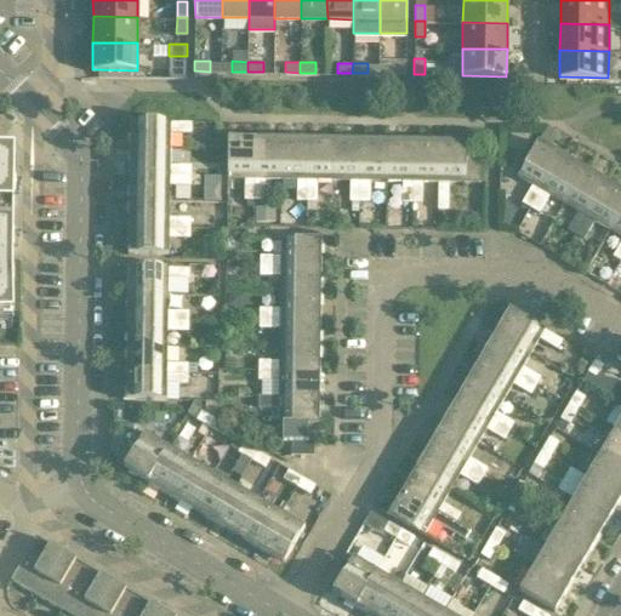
[(406,74),(406,64),(391,63),(389,74),(406,74)]
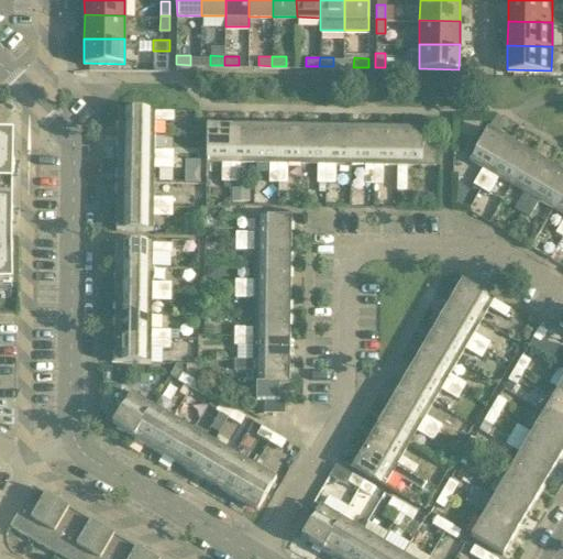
[(118,132),(154,132),(155,118),(173,118),(173,109),(155,109),(155,108),(118,107),(118,132)]
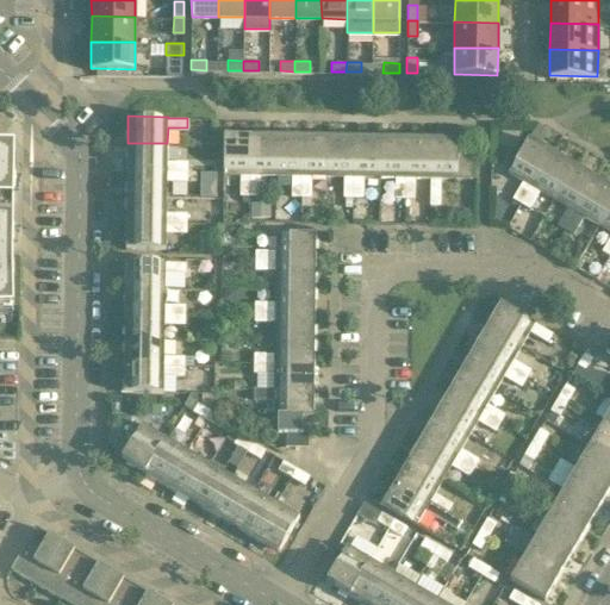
[(249,193),(250,133),(223,133),(223,173),(241,173),(240,193),(249,193)]
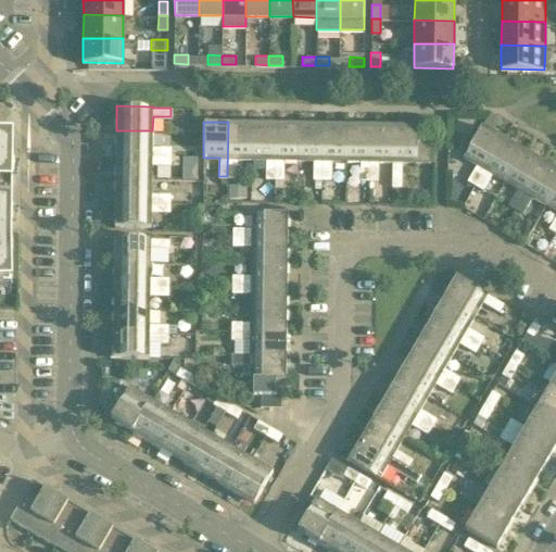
[(236,159),(251,159),(252,122),(228,122),(227,176),(236,176),(236,159)]
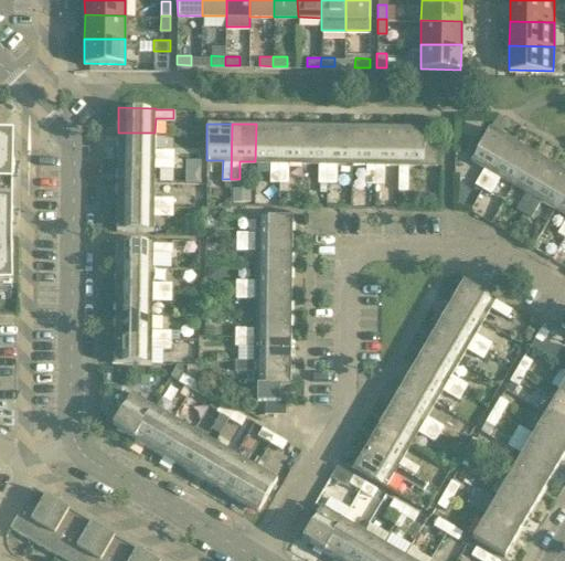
[(278,180),(279,125),(256,124),(255,161),(270,161),(269,180),(278,180)]
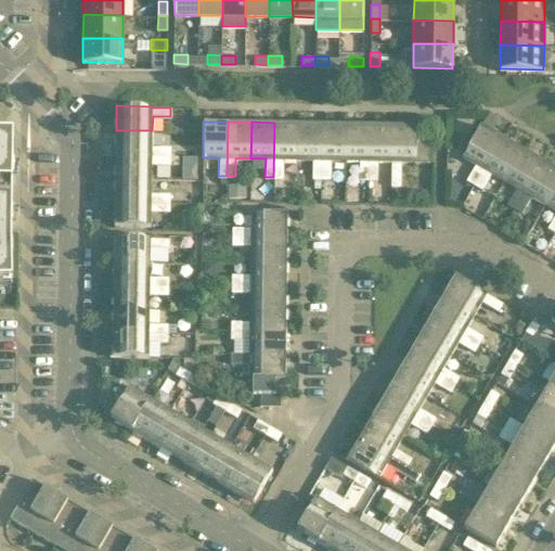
[(298,159),(298,123),(274,123),(273,177),(282,177),(283,158),(298,159)]
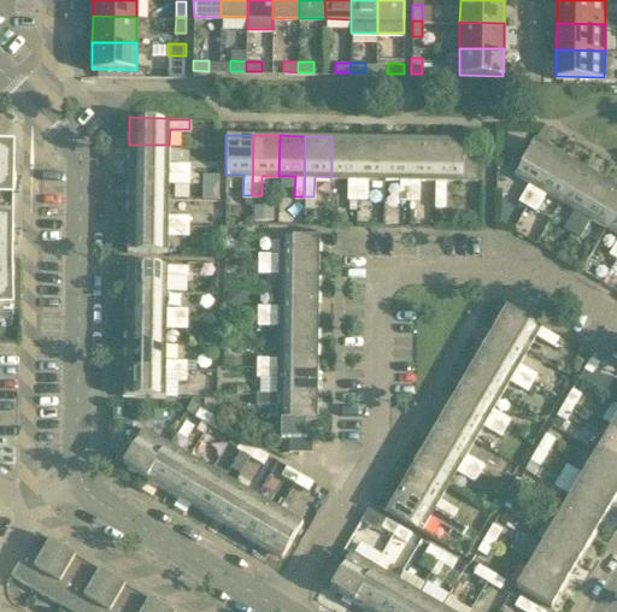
[(357,198),(358,136),(331,136),(331,177),(347,177),(347,198),(357,198)]
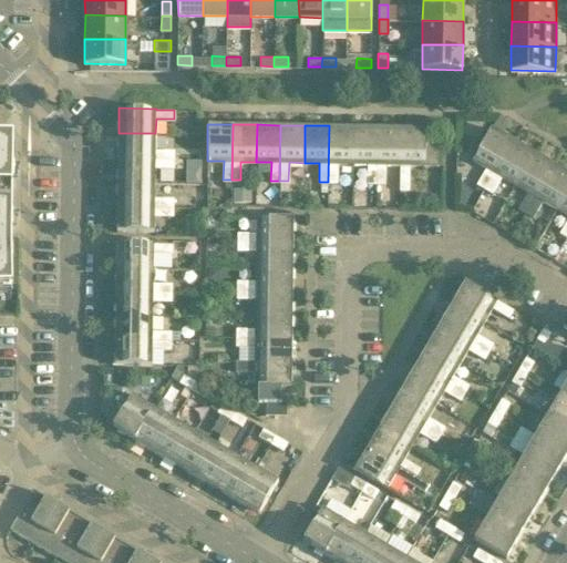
[(352,163),(353,126),(329,125),(328,182),(337,182),(337,163),(352,163)]
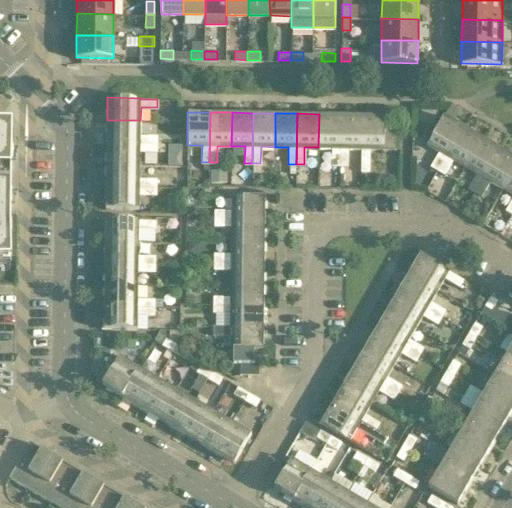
[(339,164),(340,114),(319,114),(318,147),(332,147),(331,164),(339,164)]
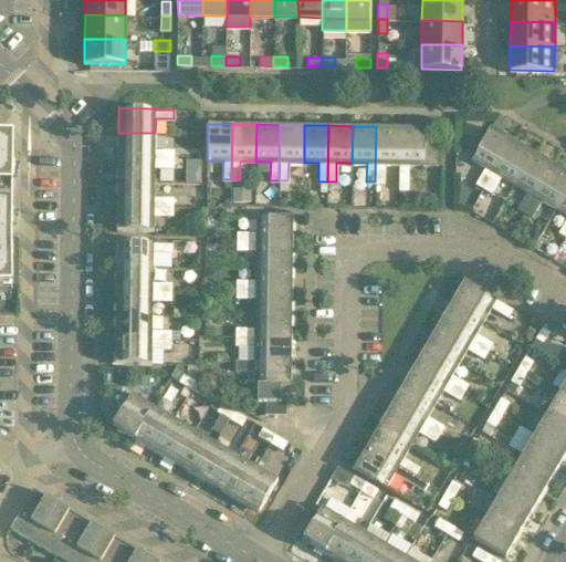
[(399,164),(399,126),(376,126),(375,181),(384,181),(385,164),(399,164)]
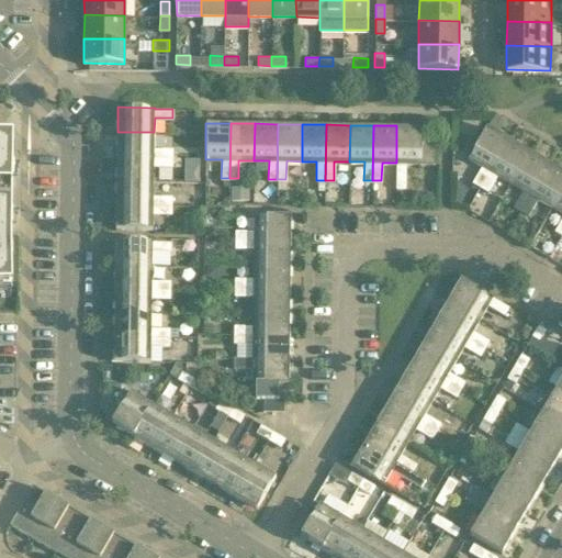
[(435,163),(436,137),(436,133),(422,133),(422,126),(396,125),(396,163),(396,187),(405,187),(405,163),(435,163)]
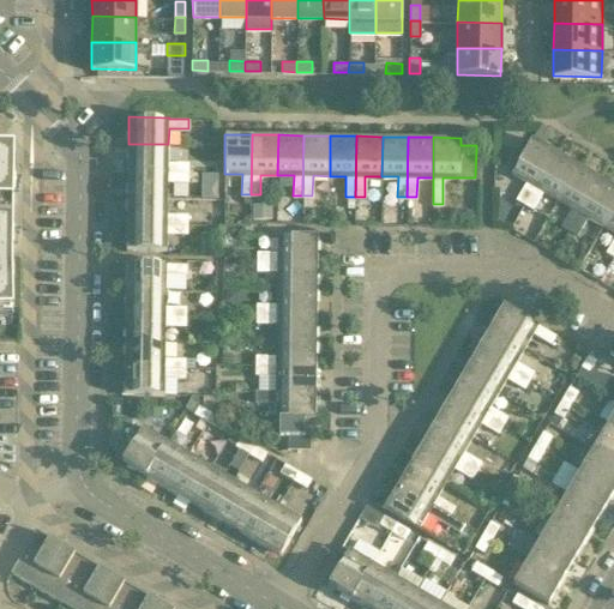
[(524,203),(555,150),(531,137),(511,172),(527,180),(516,198),(524,203)]
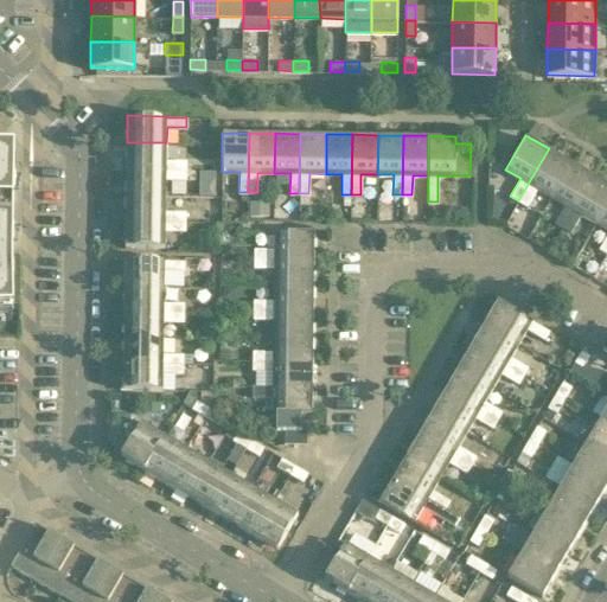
[(12,250),(13,148),(13,142),(0,141),(0,300),(12,300),(12,301),(13,301),(12,250)]
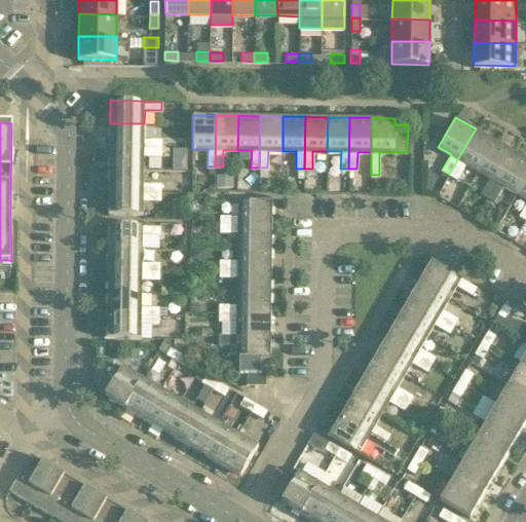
[(144,138),(144,128),(144,123),(110,123),(109,146),(161,146),(161,138),(144,138)]
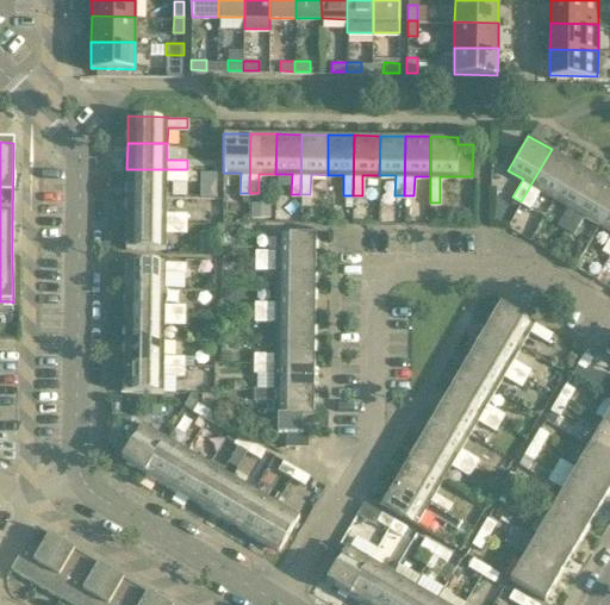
[(540,188),(553,197),(573,162),(552,149),(521,201),(529,206),(540,188)]
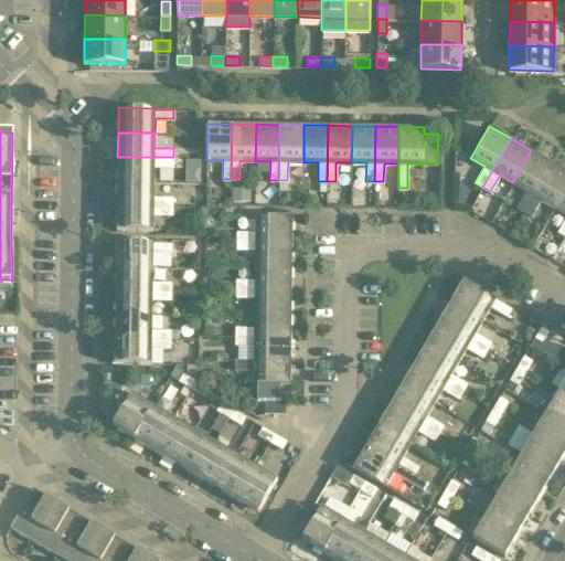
[(552,162),(531,150),(512,182),(525,190),(516,207),(524,211),(552,162)]
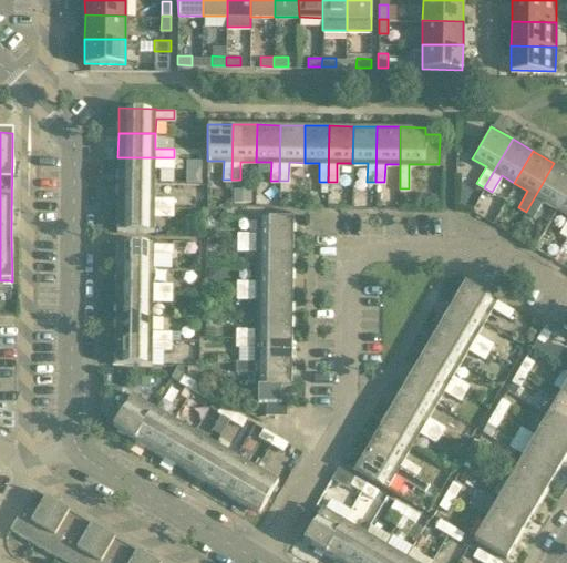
[(117,157),(117,181),(155,182),(155,166),(174,166),(174,157),(117,157)]
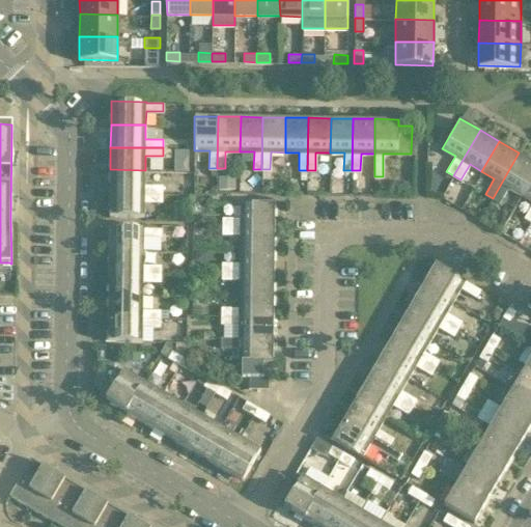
[(530,175),(530,160),(519,153),(493,198),(499,202),(508,187),(521,194),(530,175)]
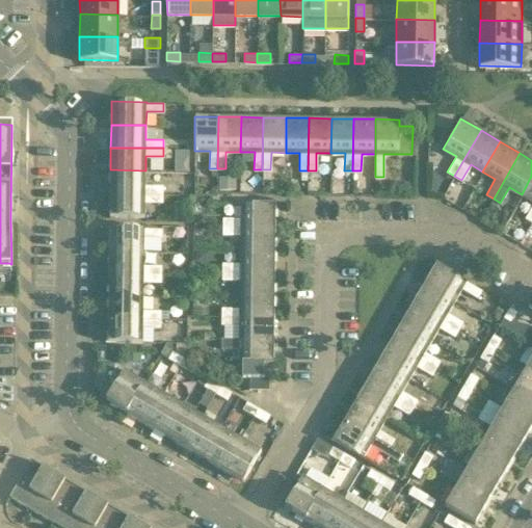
[(110,169),(110,192),(162,192),(162,185),(144,184),(145,170),(110,169)]
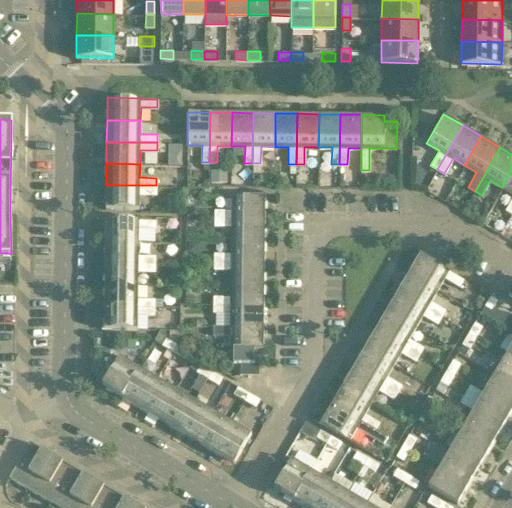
[(511,197),(505,209),(511,213),(511,212),(511,169),(502,187),(511,193),(511,197)]
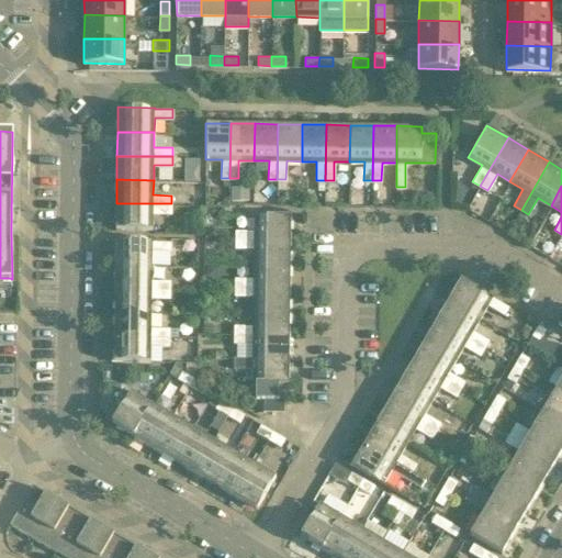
[(232,187),(232,198),(248,198),(248,187),(232,187)]
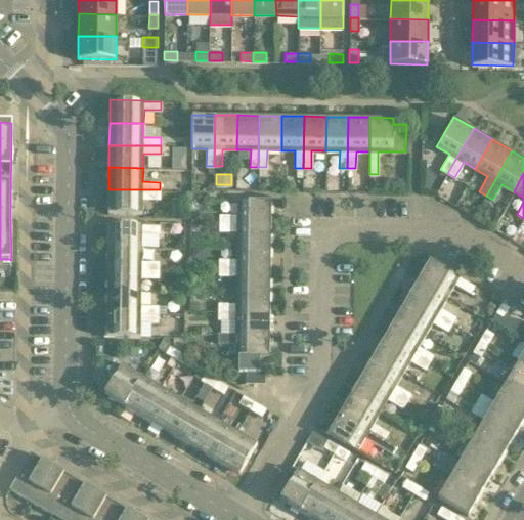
[(160,198),(160,189),(108,189),(107,212),(142,213),(142,198),(160,198)]
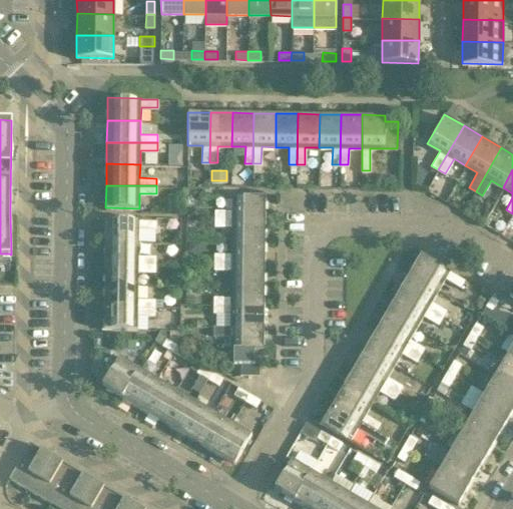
[(214,209),(214,217),(266,217),(266,195),(231,194),(231,209),(214,209)]
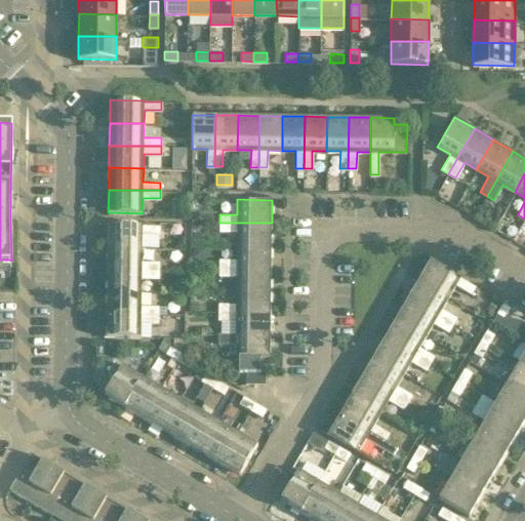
[(108,223),(108,246),(142,246),(143,234),(159,234),(159,225),(143,225),(143,224),(108,223)]
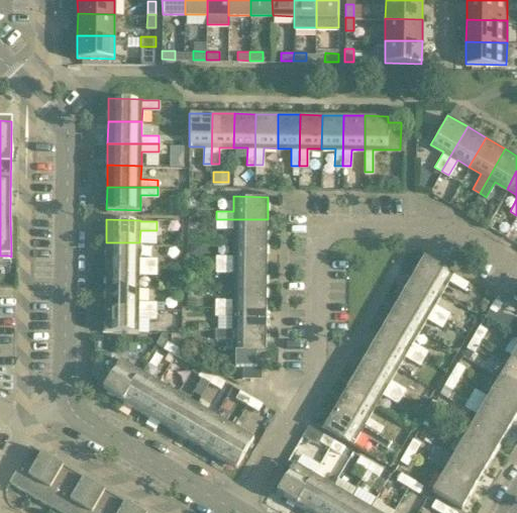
[(267,241),(268,219),(216,219),(216,227),(233,227),(233,240),(267,241)]
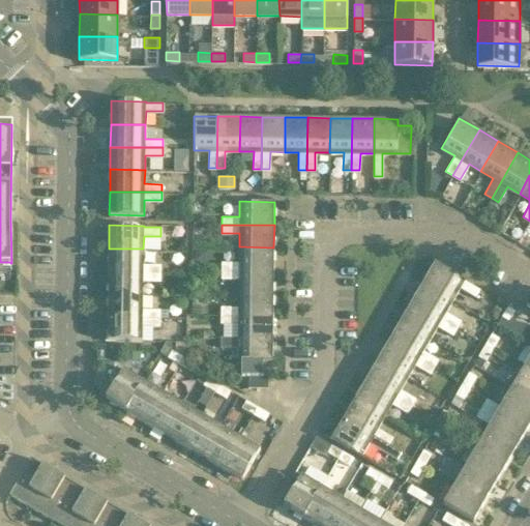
[(222,261),(221,269),(273,269),(273,247),(239,246),(238,261),(222,261)]
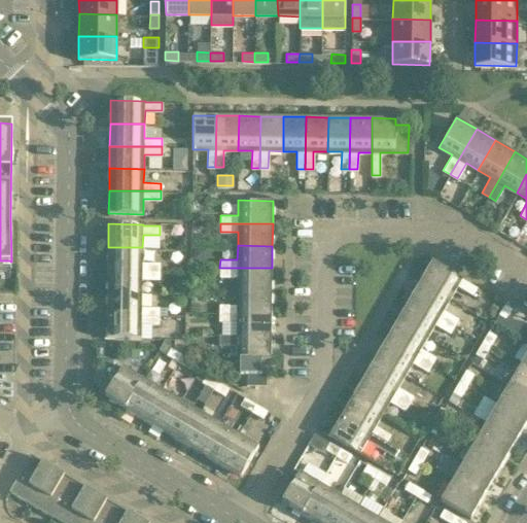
[(108,247),(107,269),(160,270),(160,262),(142,262),(142,247),(108,247)]
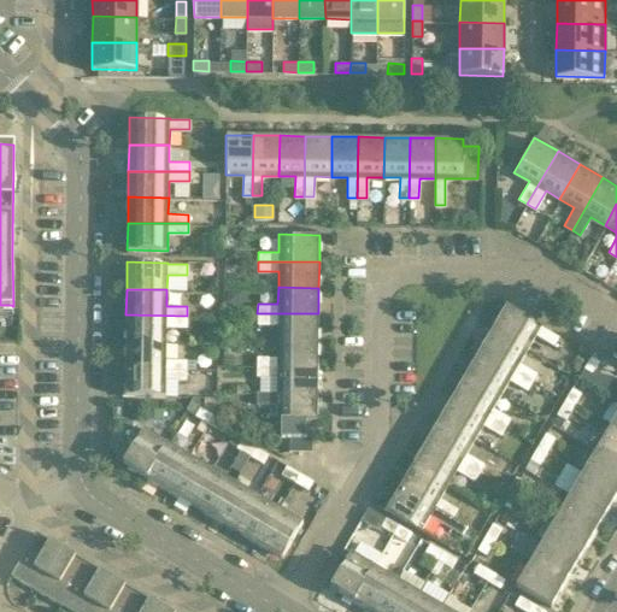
[(506,304),(493,327),(528,347),(535,334),(553,343),(558,335),(541,325),(541,324),(506,304)]
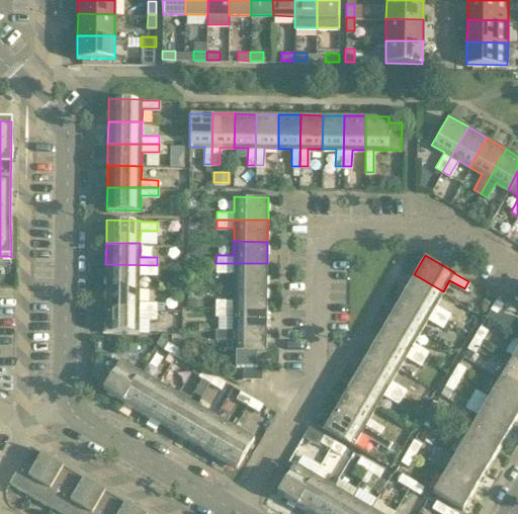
[(267,285),(267,263),(216,263),(216,271),(233,271),(233,285),(267,285)]
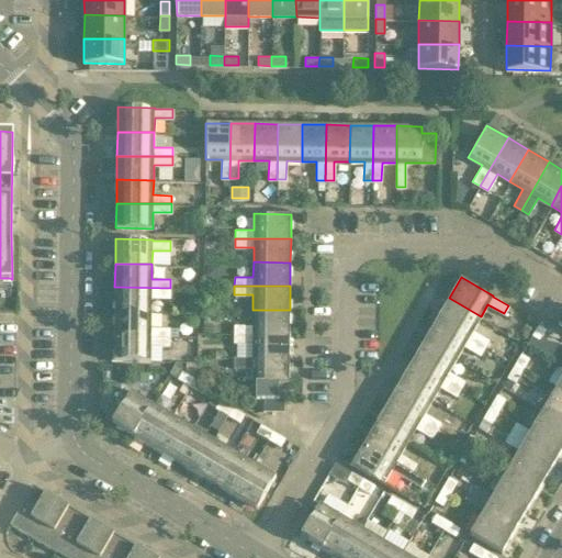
[(170,297),(170,288),(114,287),(114,311),(152,312),(152,297),(170,297)]
